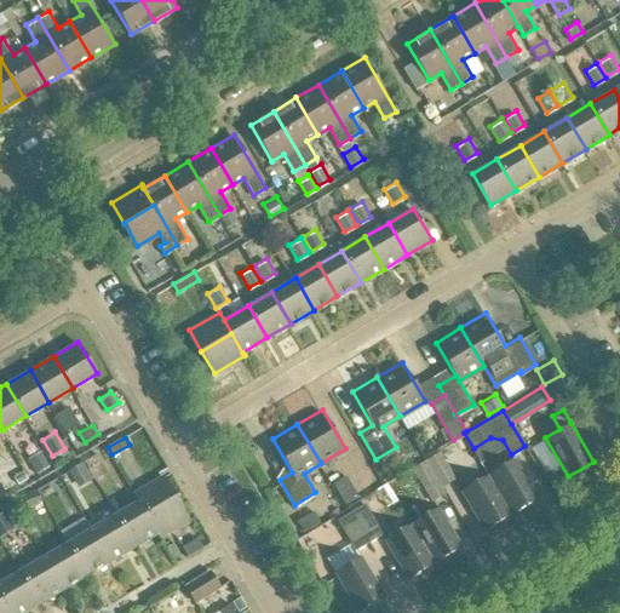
[(36,471),(49,464),(40,448),(27,456),(36,471)]
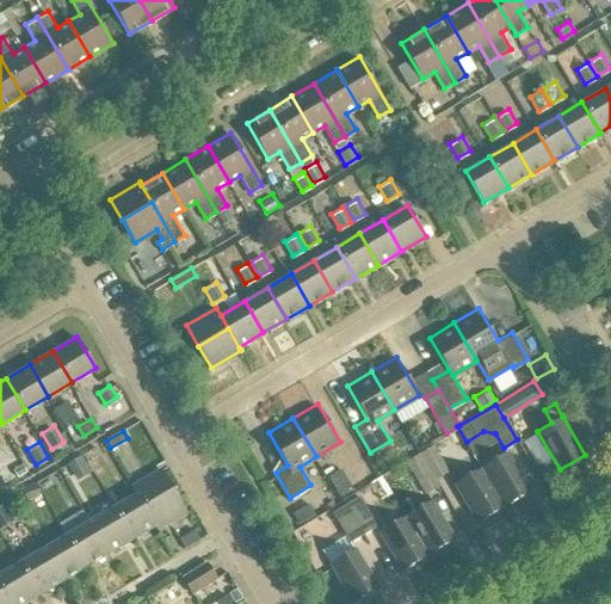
[(433,442),(419,450),(434,476),(449,468),(433,442)]
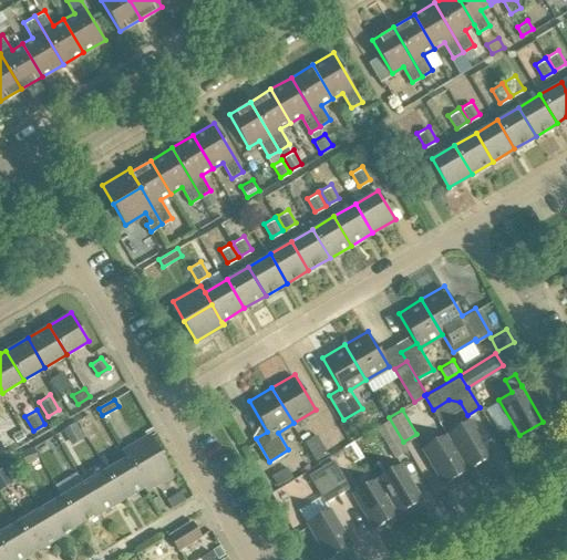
[(89,439),(101,432),(91,417),(80,426),(89,439)]
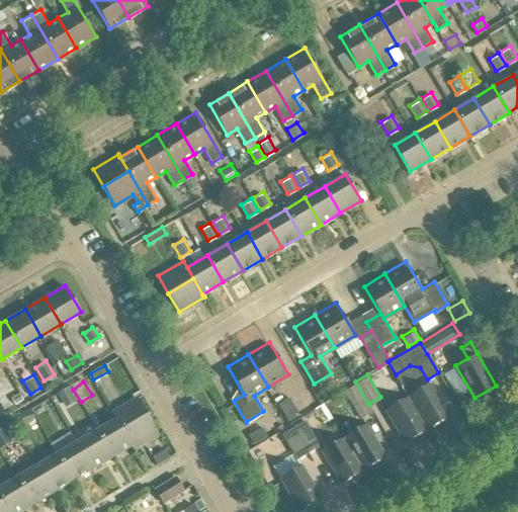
[(371,410),(368,404),(355,381),(343,389),(359,417),(371,410)]
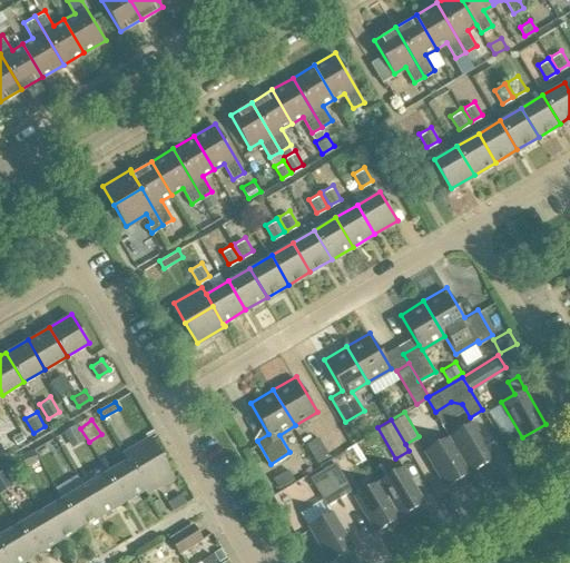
[(473,421),(449,434),(470,471),(494,456),(473,421)]
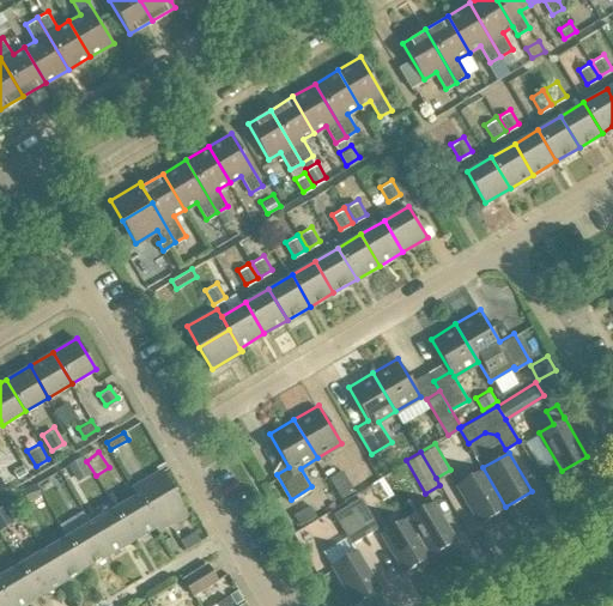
[(19,479),(29,473),(24,465),(14,471),(19,479)]
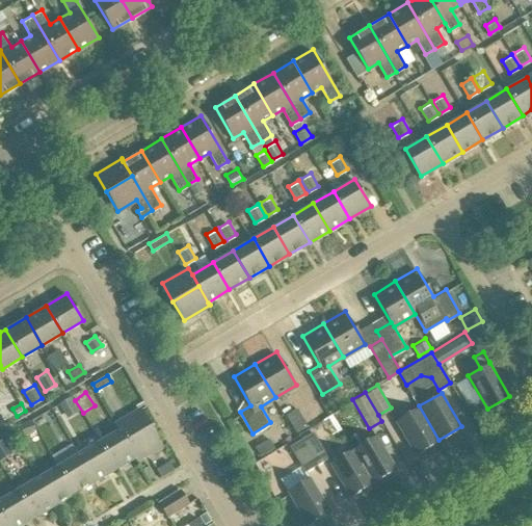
[(439,440),(419,405),(396,419),(416,452),(439,440)]
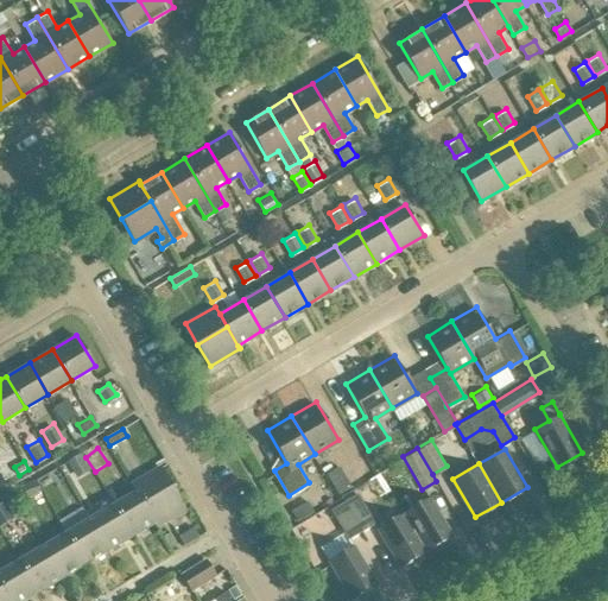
[(132,482),(137,491),(145,504),(173,486),(160,465),(132,482)]
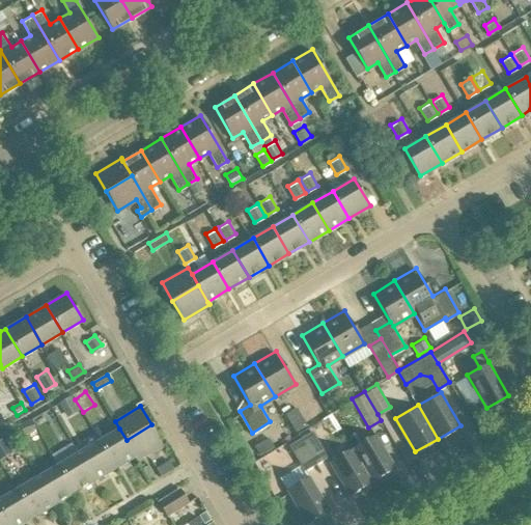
[(296,430),(307,423),(301,413),(290,419),(296,430)]
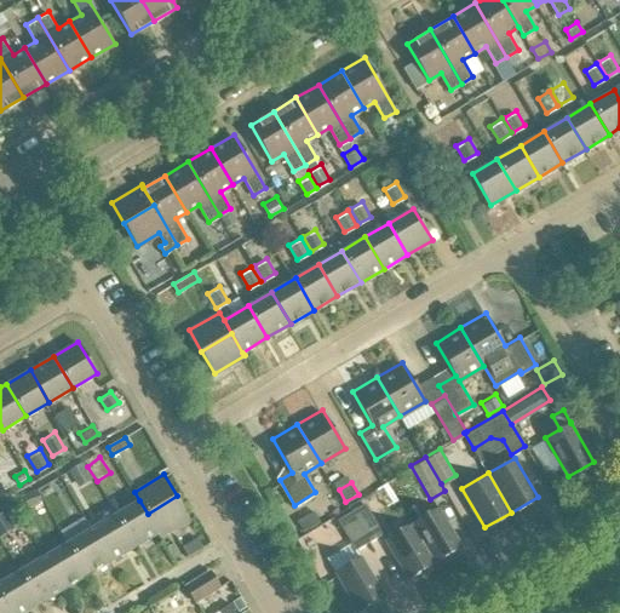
[(28,505),(42,498),(38,488),(23,496),(28,505)]
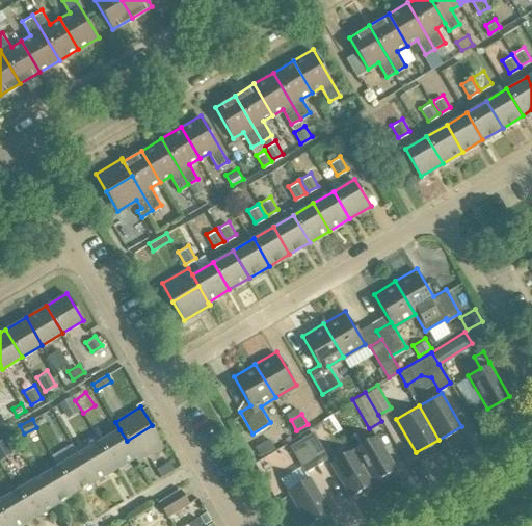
[(137,459),(163,444),(152,425),(127,441),(136,456),(137,459)]
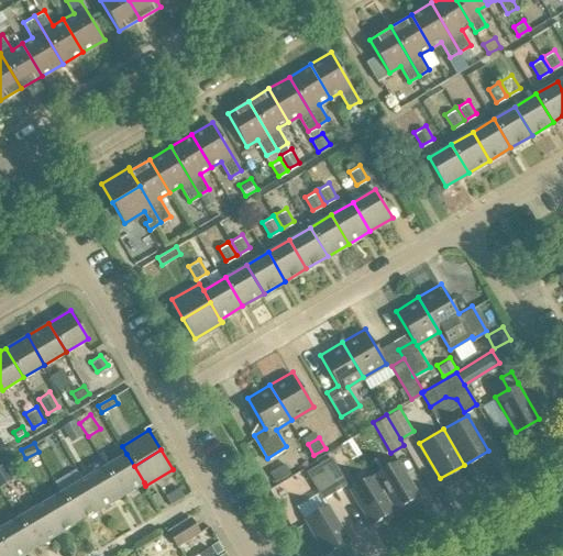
[(144,482),(134,466),(127,454),(106,466),(122,495),(144,482)]
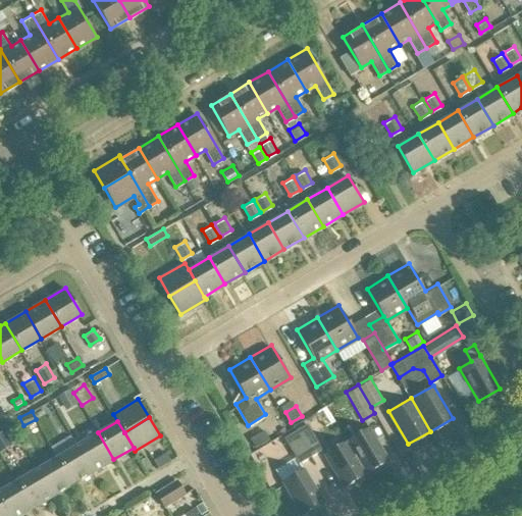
[(307,421),(296,428),(311,454),(322,447),(307,421)]
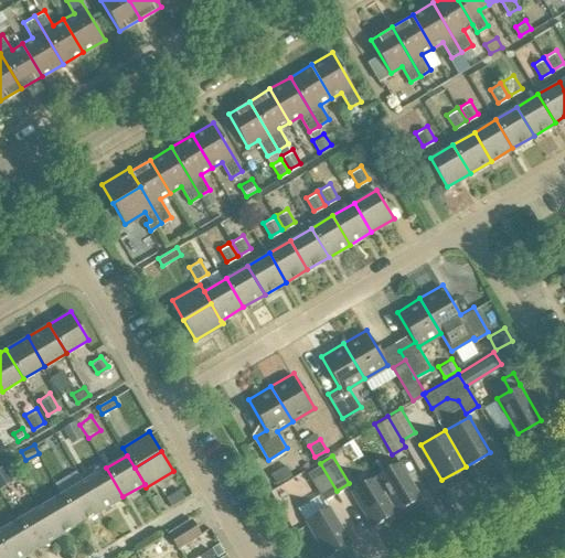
[(400,461),(375,475),(396,511),(420,496),(400,461)]
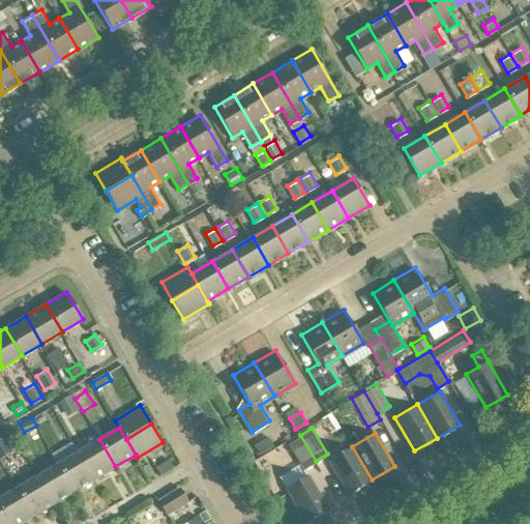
[(0,455),(12,449),(4,435),(0,436),(0,455)]
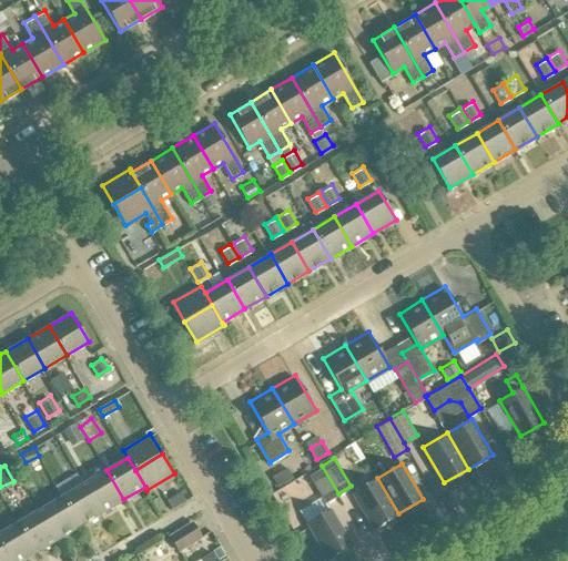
[(293,476),(287,466),(272,475),(277,485),(293,476)]
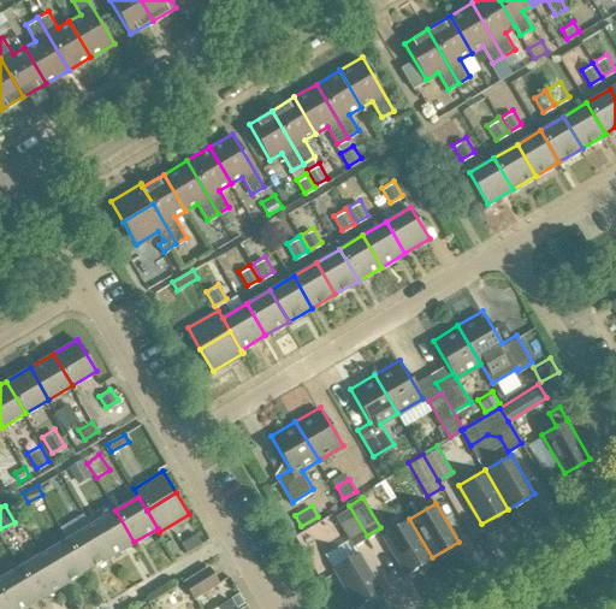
[(367,536),(349,506),(336,514),(353,544),(367,536)]
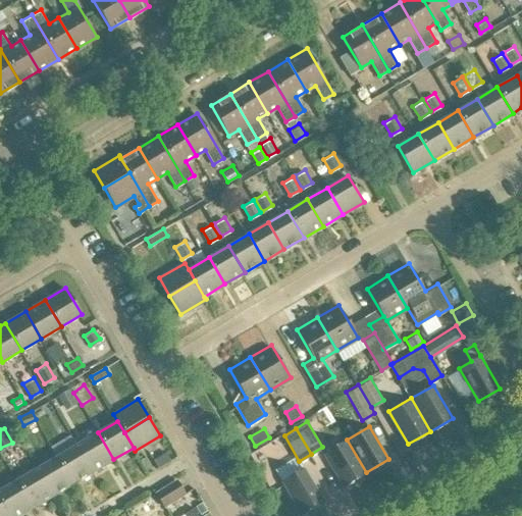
[(113,459),(98,432),(77,445),(94,471),(113,459)]
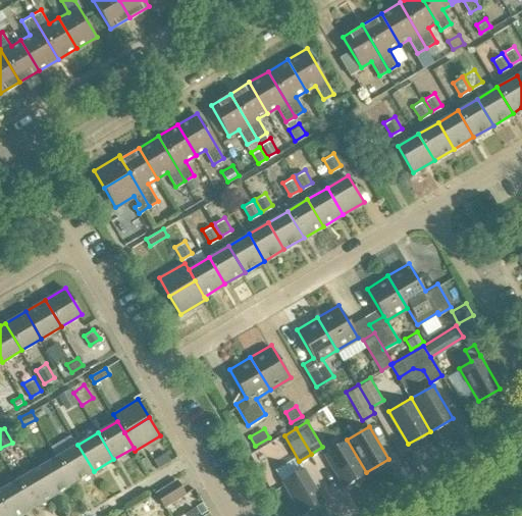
[(366,472),(347,440),(324,452),(344,485),(366,472)]
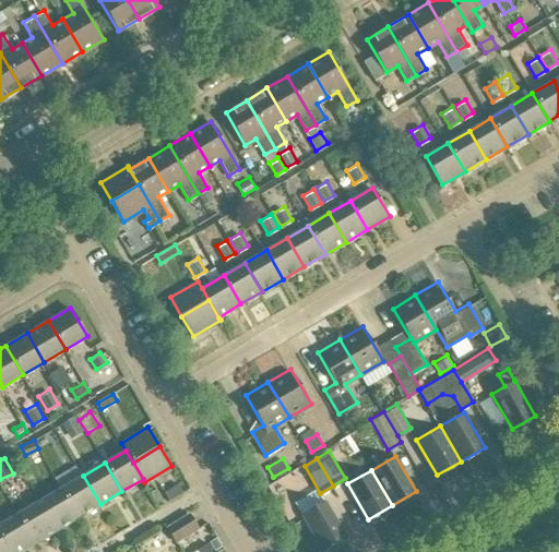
[(100,504),(83,476),(62,488),(80,516),(100,504)]
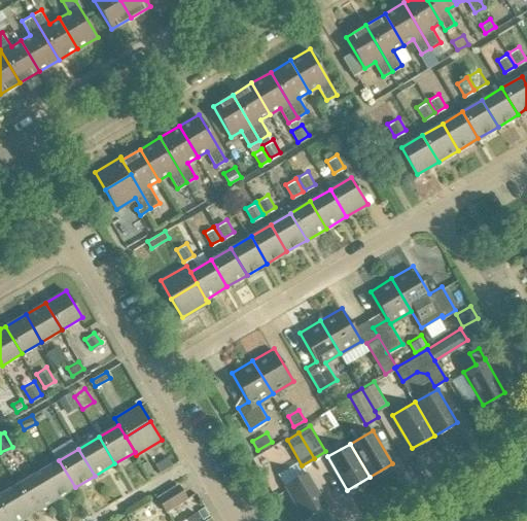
[(75,487),(59,460),(39,473),(55,499),(75,487)]
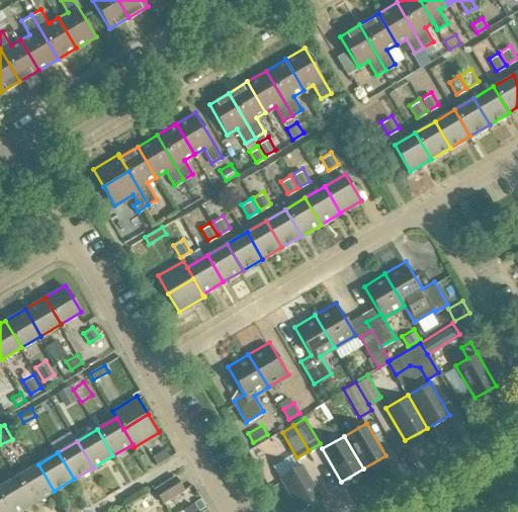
[(299,509),(321,496),(301,463),(280,476),(299,509)]
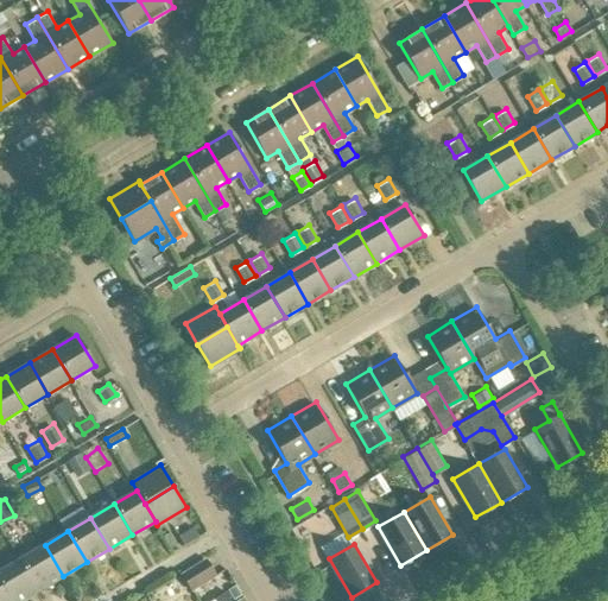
[(63,576),(45,545),(21,558),(40,589),(63,576)]
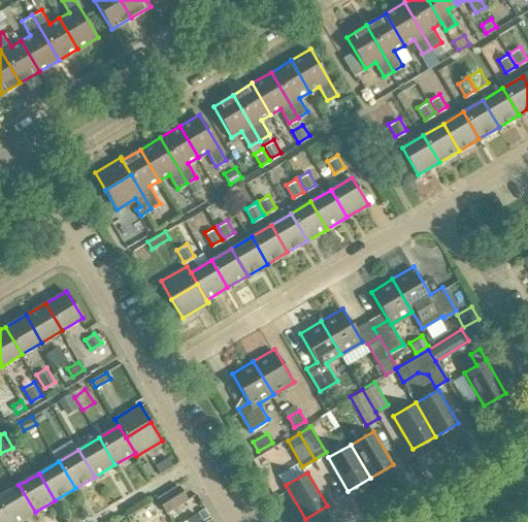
[(166,512),(188,498),(177,483),(156,496),(166,512)]
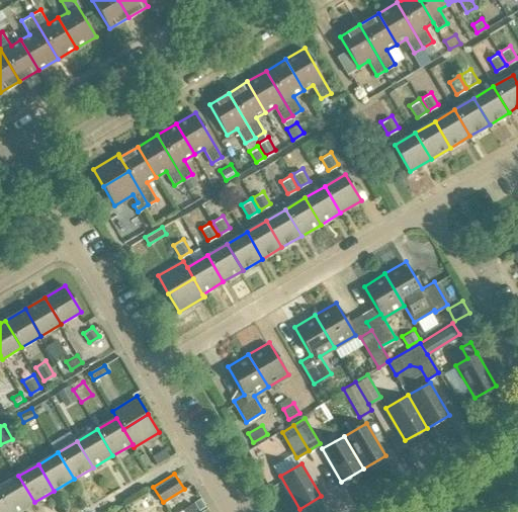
[(17,511),(34,502),(18,476),(0,487),(0,490),(5,499),(13,511),(17,511)]
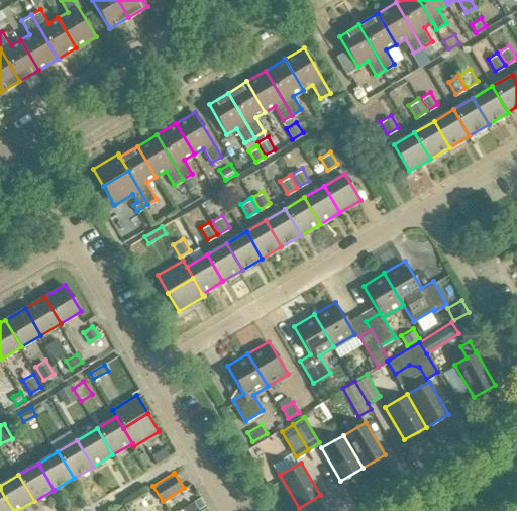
[(0,510),(13,510),(5,498),(0,500),(0,510)]
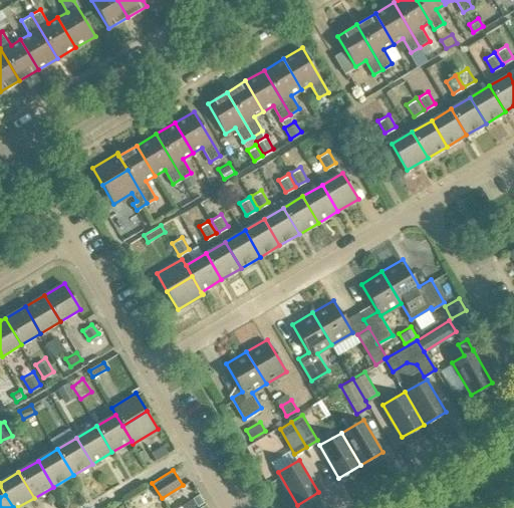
[(183,507),(197,507),(191,498),(181,504),(183,507)]
